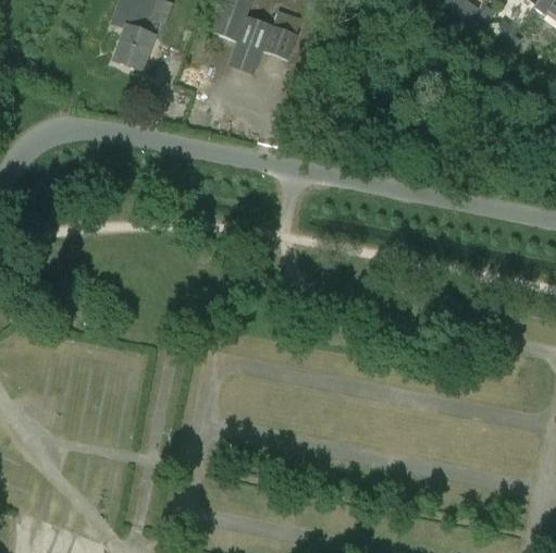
[(120,0),(120,1),(113,21),(130,26),(116,61),(143,72),(155,38),(156,38),(147,35),(159,0),(120,0)]
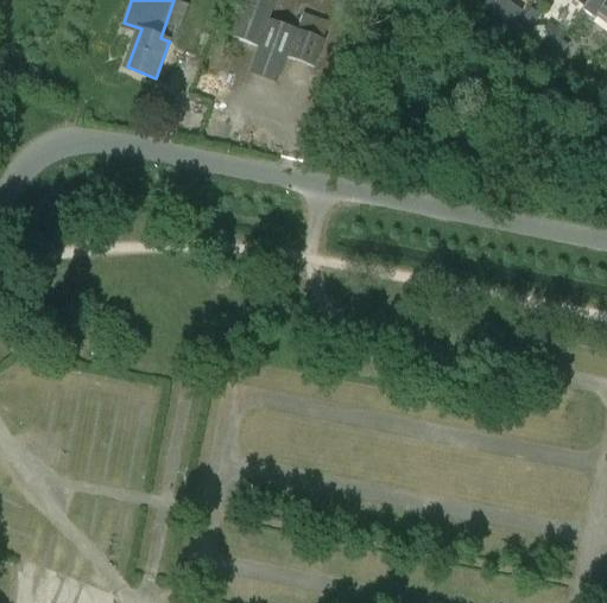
[(245,0),(234,33),(260,43),(270,17),(276,0),(245,0)]
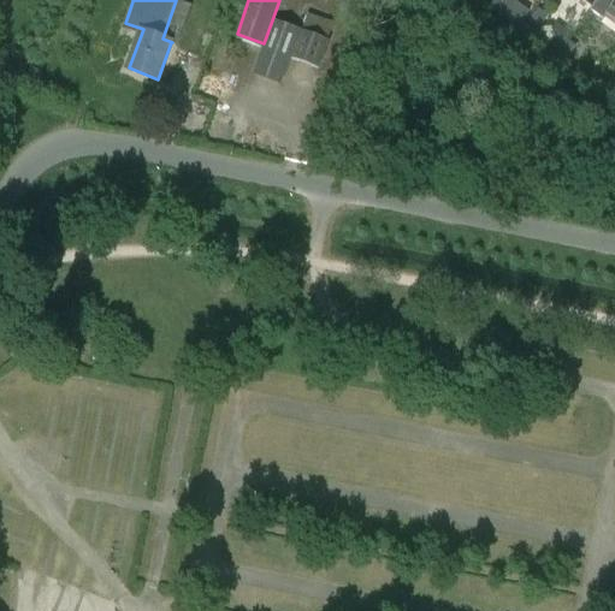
[(596,0),(592,6),(603,16),(614,23),(614,0),(596,0)]
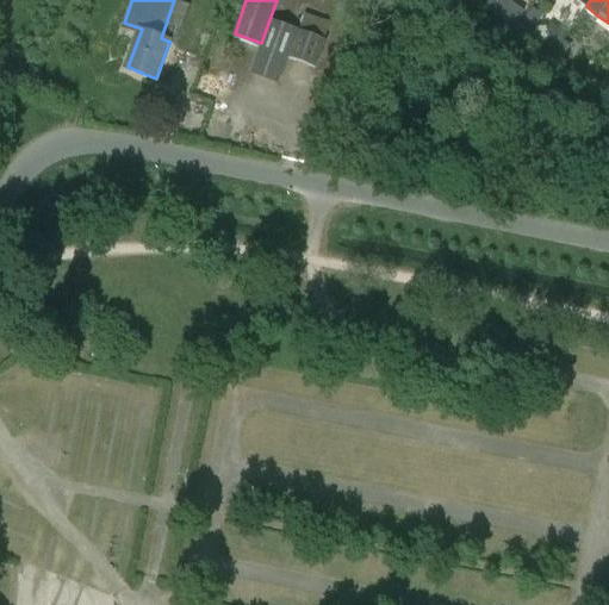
[(505,18),(513,24),(524,7),(517,1),(505,18)]
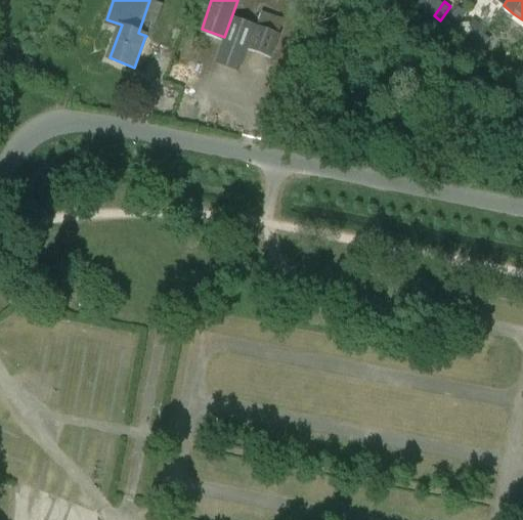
[(249,46),(272,54),(284,25),(260,15),(249,46)]
